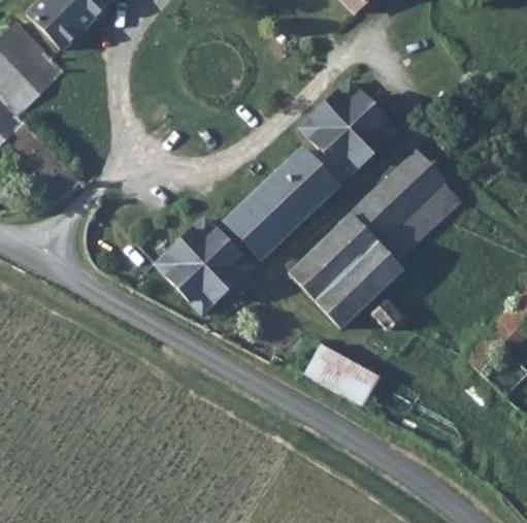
[(61,47),(112,0),(35,0),(25,10),(61,47)]
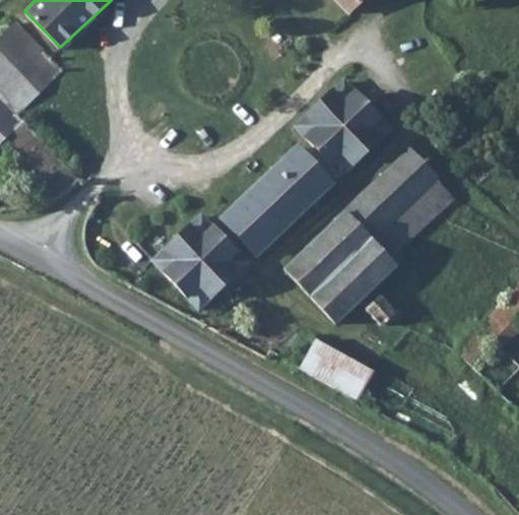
[(336,0),(347,12),(361,0),(336,0)]
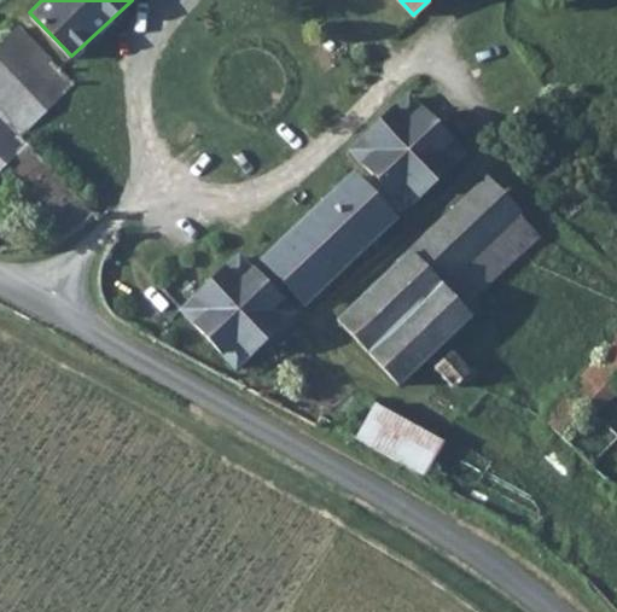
[(0,156),(76,83),(18,23),(0,40),(0,156)]
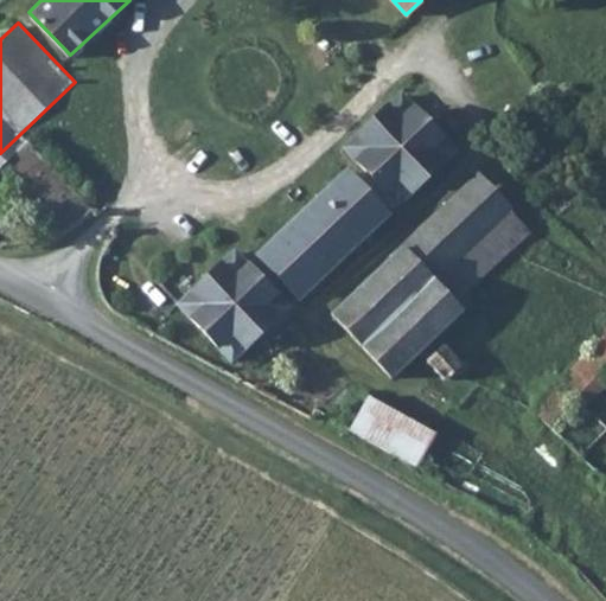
[(401,95),(348,146),(402,204),(455,153),(401,95)]
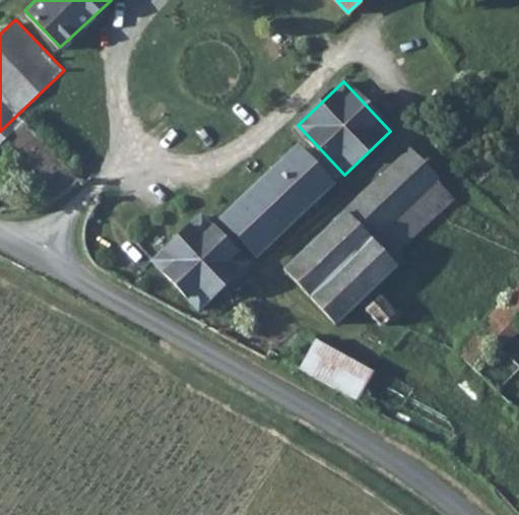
[(337,182),(303,146),(226,220),(261,255),(337,182)]
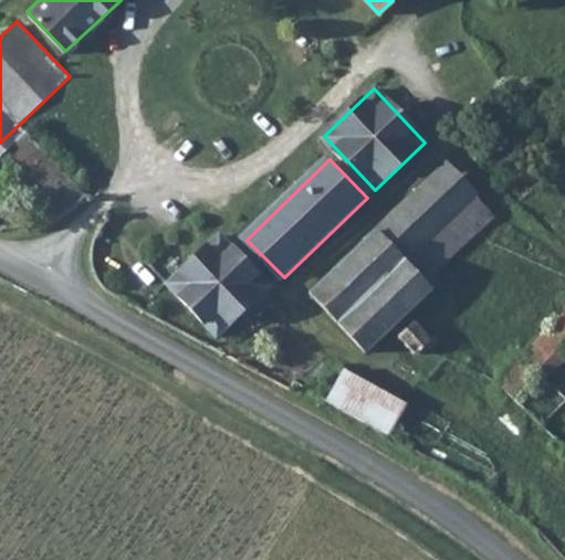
[(378,233),(404,260),(472,193),(446,166),(378,233)]
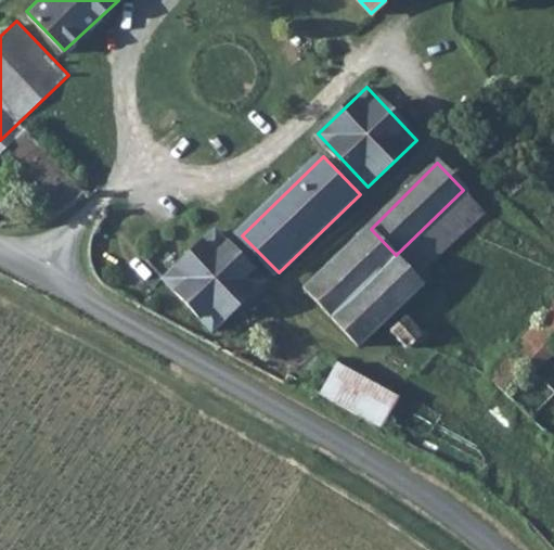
[(420,288),(413,281),(484,212),(463,190),(396,255),(371,229),(306,293),(359,347),(382,325),(404,349),(419,335),(395,311),(420,288)]
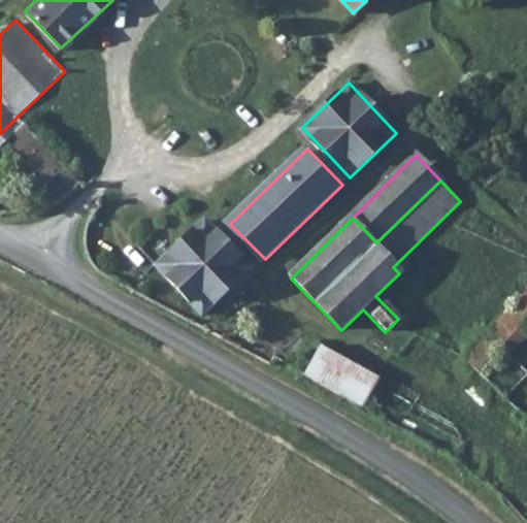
[(204,220),(156,267),(205,316),(253,270),(204,220)]
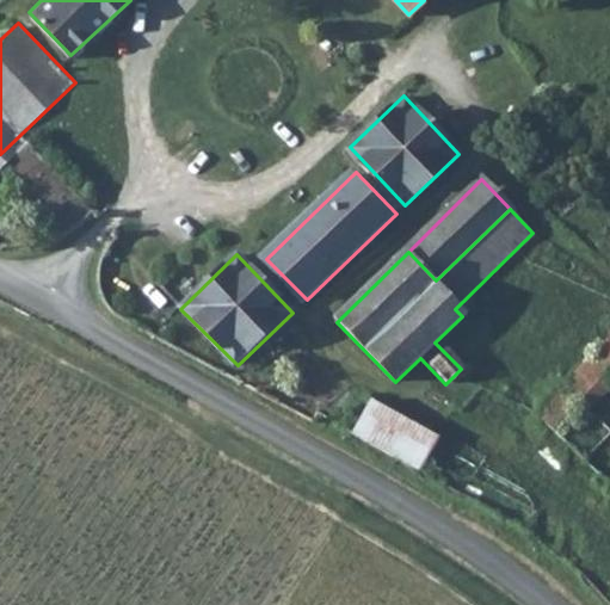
[(609,344),(540,413),(585,460),(609,434),(609,344)]
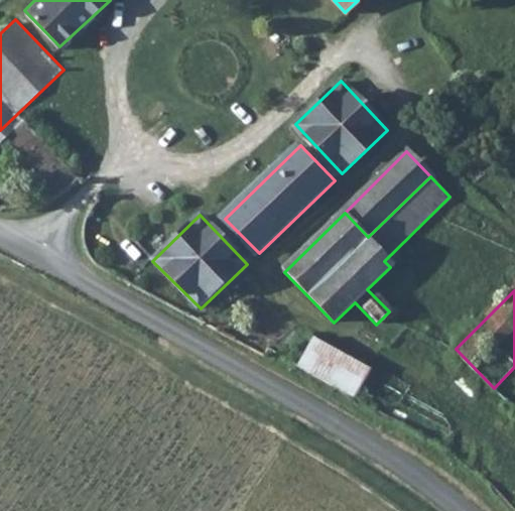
[(291,363),(351,399),(370,367),(311,330),(291,363)]
